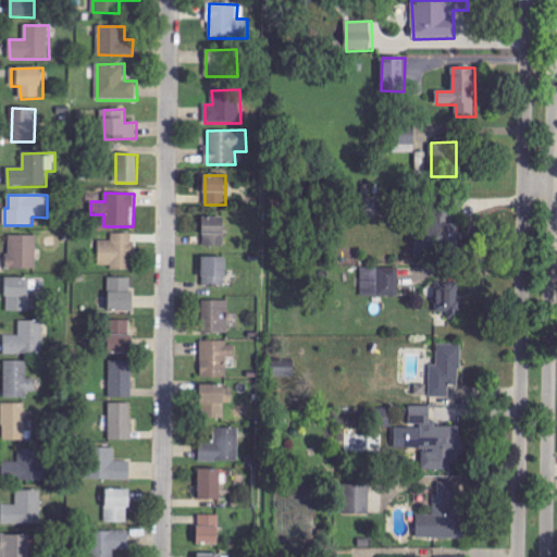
[(225,247),(224,218),(203,218),(205,247),(225,247)]
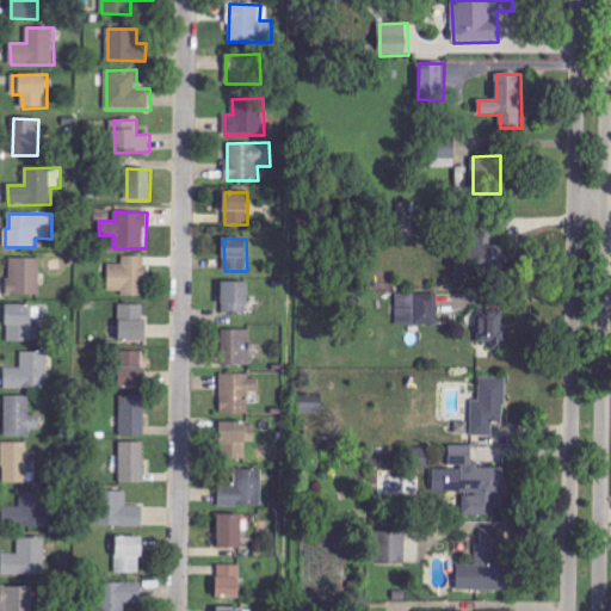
[(457,278),(504,279),(505,241),(471,240),(471,259),(458,259),(457,278)]
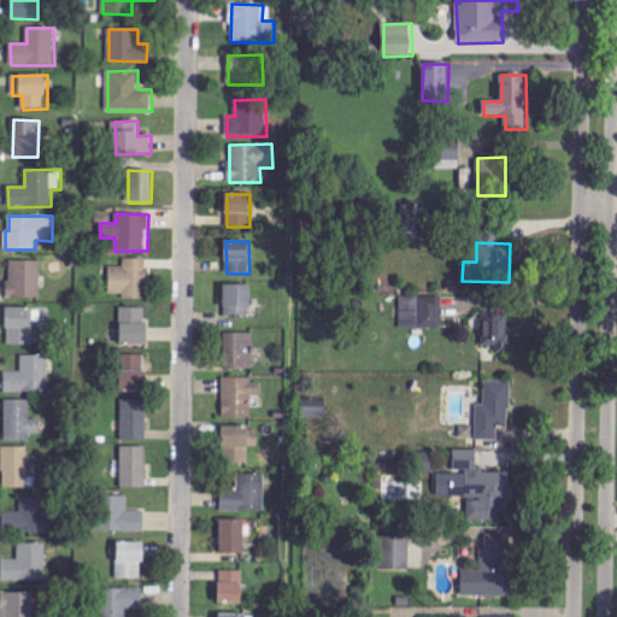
[(147,300),(147,259),(124,259),(124,266),(110,266),(110,294),(123,294),(123,299),(147,300)]
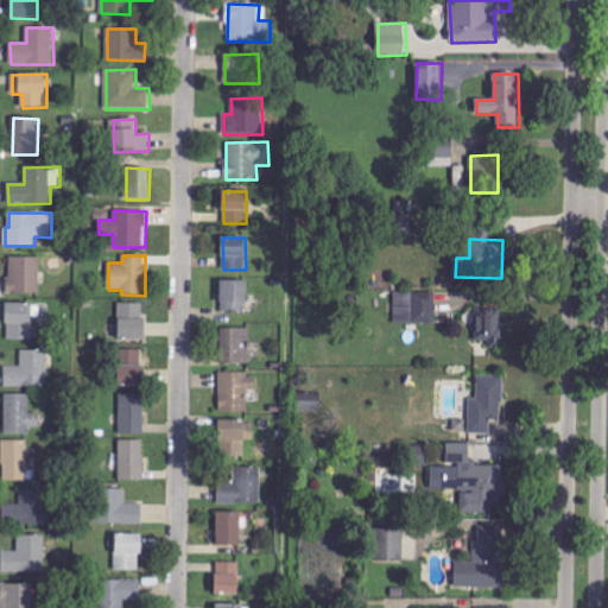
[(40,258),(10,257),(8,293),(40,295),(40,258)]
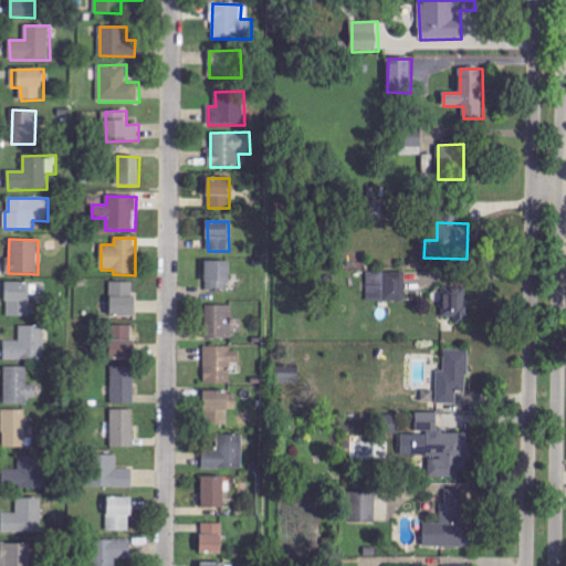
[(231,262),(207,262),(206,291),(230,291),(231,262)]
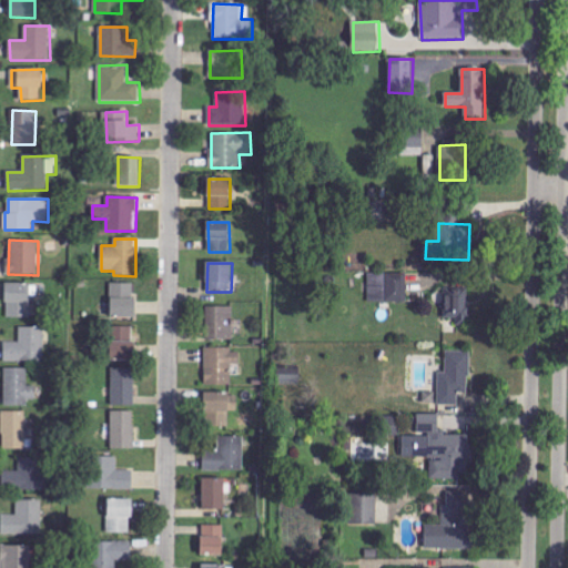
[(407,273),(368,273),(369,303),(407,302),(407,273)]
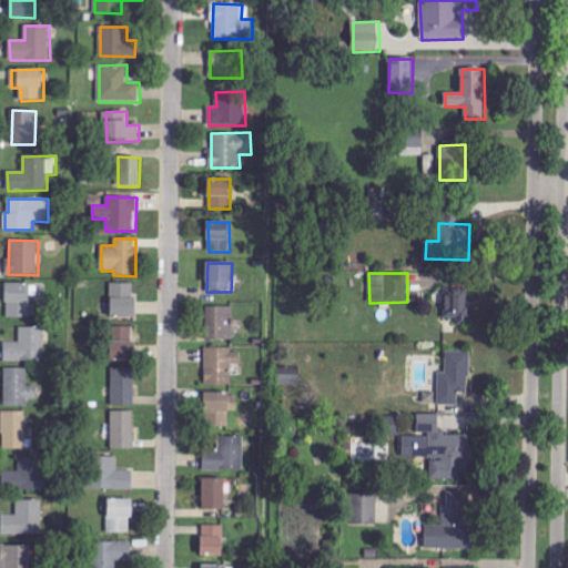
[(135,317),(135,283),(111,283),(111,318),(135,317)]
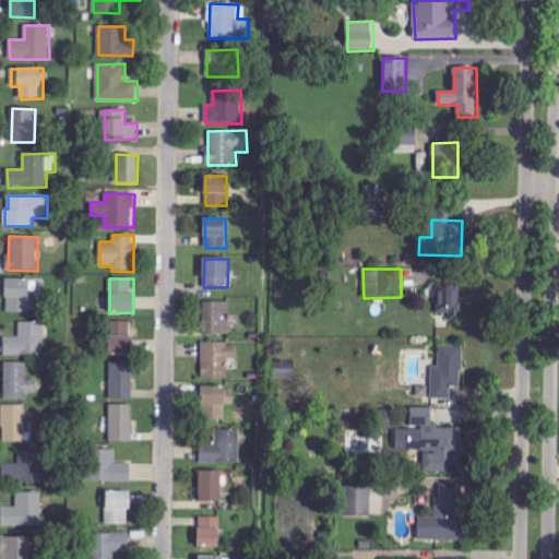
[(7,313),(31,313),(31,293),(37,293),(37,280),(8,280),(7,313)]
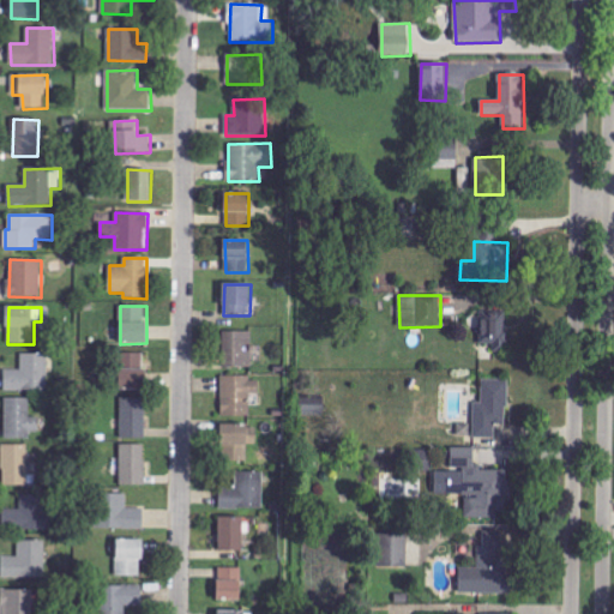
[(481,344),(494,344),(494,351),(507,351),(509,313),(482,313),(481,344)]
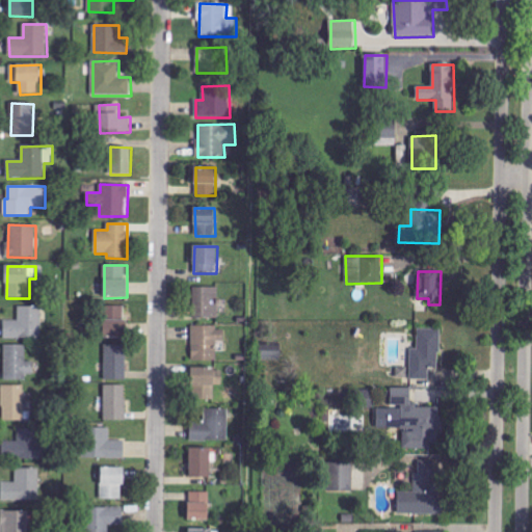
[(194,319),(218,318),(218,287),(193,288),(194,319)]
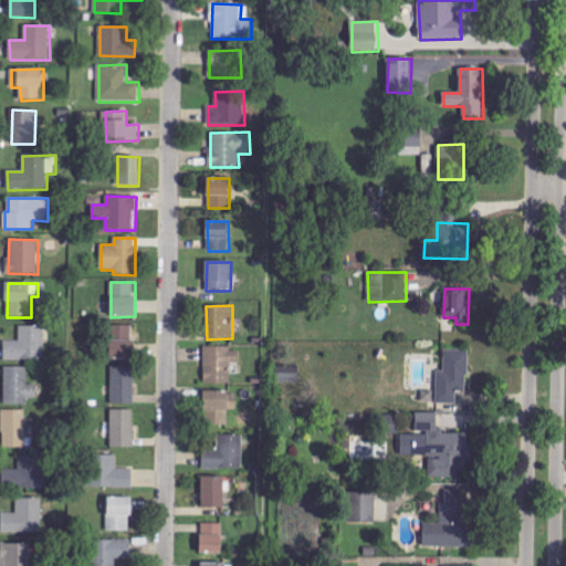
[(135,325),(111,326),(111,359),(136,359),(135,325)]
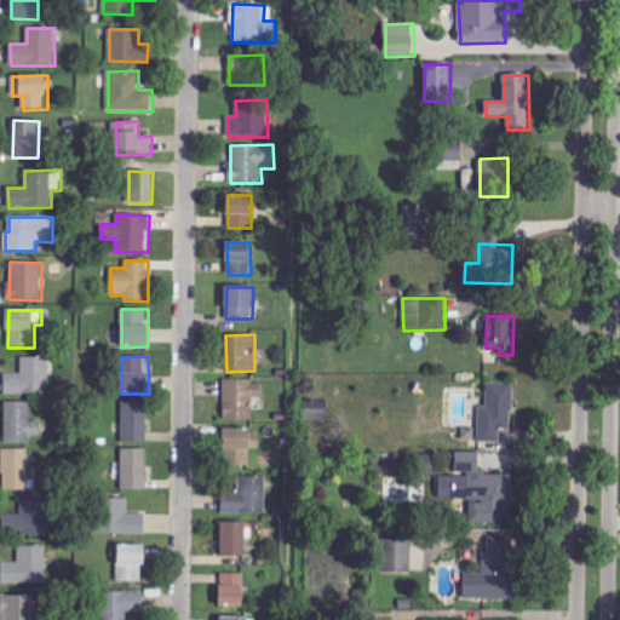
[(6,373),(5,395),(49,395),(49,357),(22,357),(22,373),(6,373)]
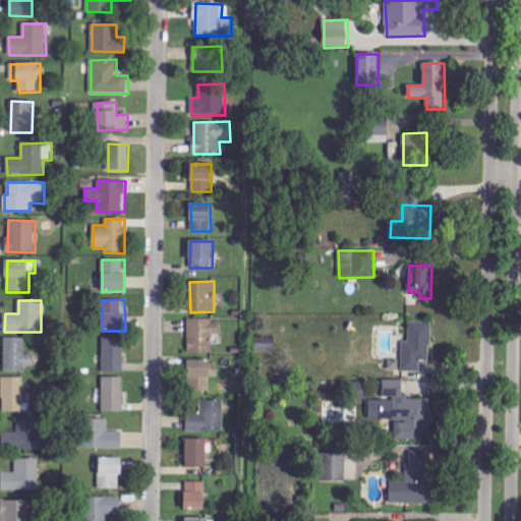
[(188,321),(188,354),(212,353),(211,335),(220,334),(220,320),(188,321)]
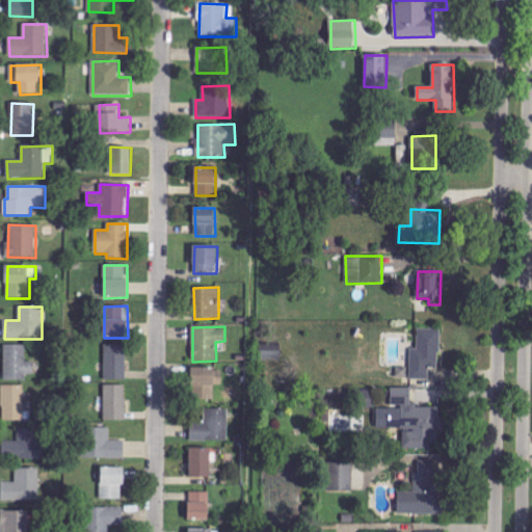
[(441,329),(419,328),(418,349),(411,349),(410,379),(429,379),(429,368),(441,369),(441,329)]
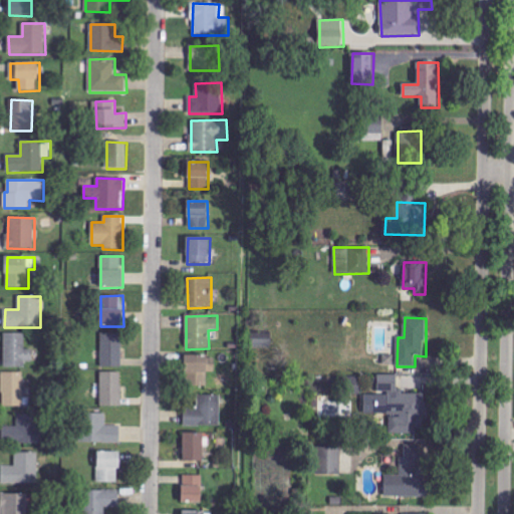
[(5,366),(33,366),(33,349),(25,349),(25,333),(5,333),(5,366)]
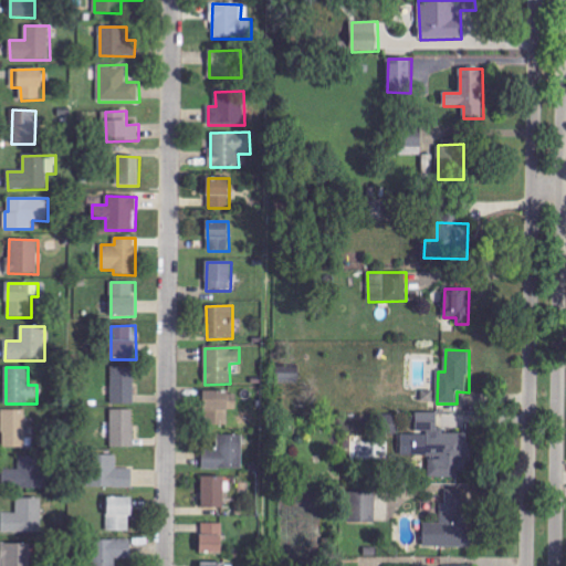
[(134,367),(112,367),(112,405),(135,404),(134,367)]
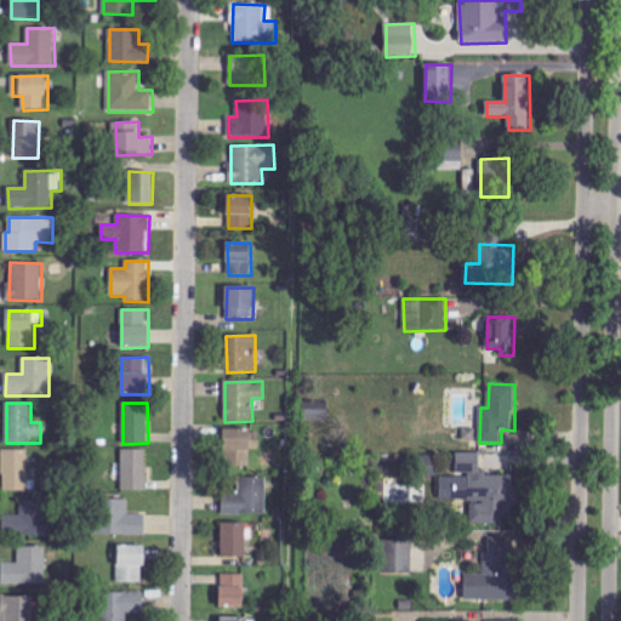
[(305,420),(329,419),(328,403),(303,404),(305,420)]
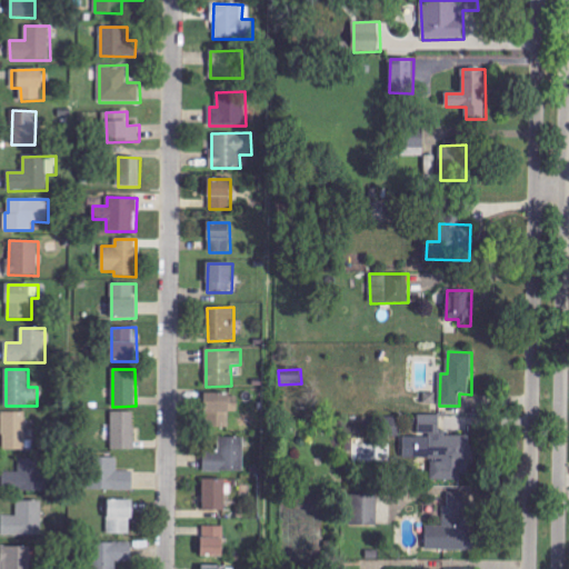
[(206,395),(207,426),(230,426),(229,412),(239,412),(239,395),(206,395)]
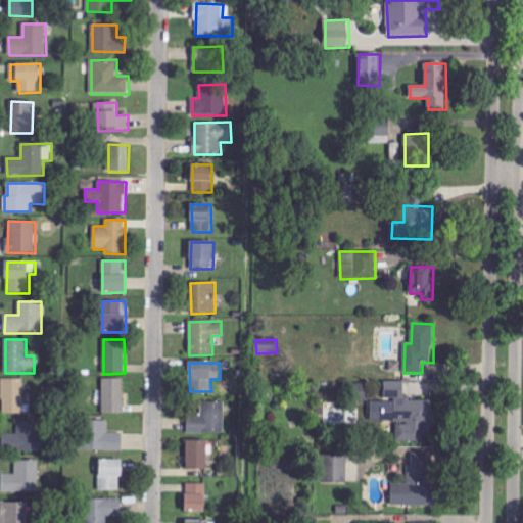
[(124,413),(125,378),(103,378),(103,413),(124,413)]
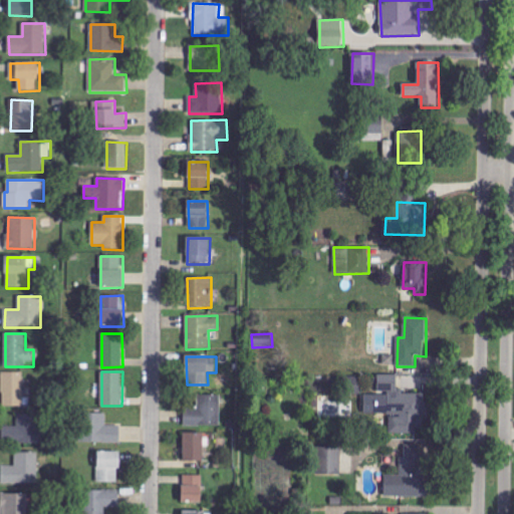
[(23,407),(23,372),(3,372),(2,407),(23,407)]
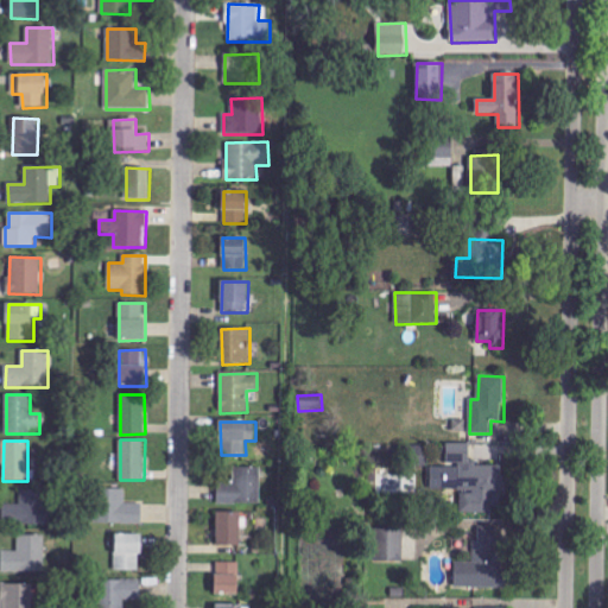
[(432,489),(461,489),(461,513),(489,513),(489,496),(507,496),(507,466),(470,466),(470,444),(448,443),(448,467),(432,467),(432,489)]
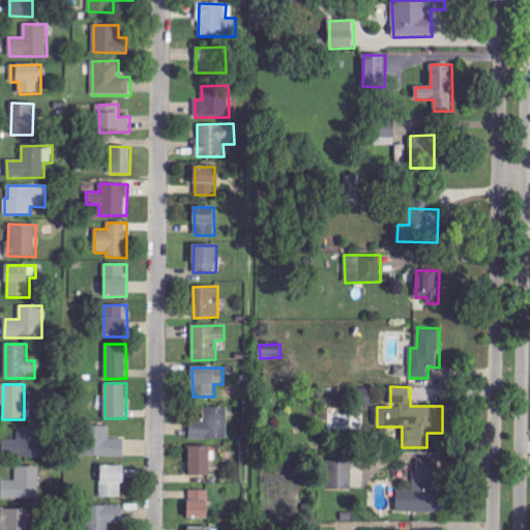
[(228,408),(205,408),(204,423),(190,423),(190,441),(227,441),(228,408)]
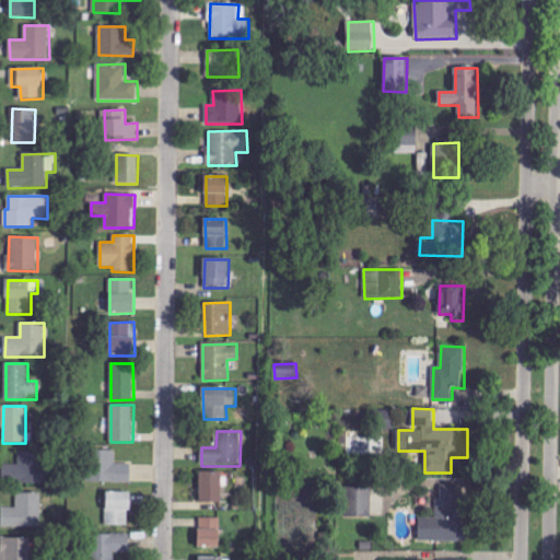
[(116,451),(91,451),(90,482),(131,483),(132,464),(116,464),(116,451)]
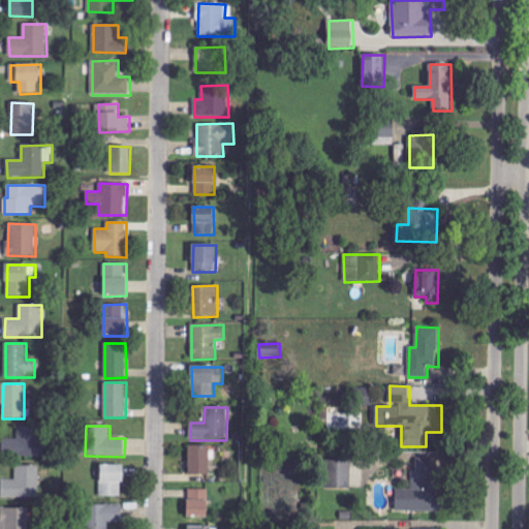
[(44,428),(18,427),(18,439),(4,439),(3,457),(43,458),(44,428)]
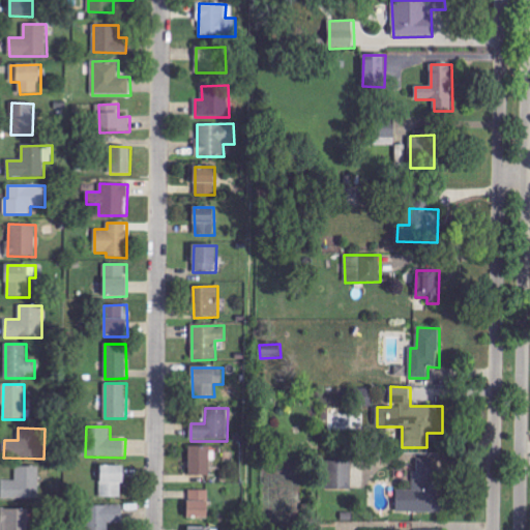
[(190,476),(211,476),(210,446),(189,447),(190,476)]
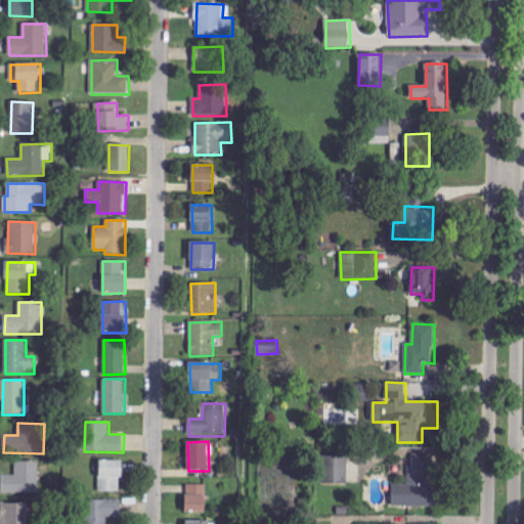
[(393,507),(437,507),(437,492),(433,492),(433,476),(429,476),(429,453),(413,453),(412,466),(408,466),(408,485),(393,485),(393,507)]
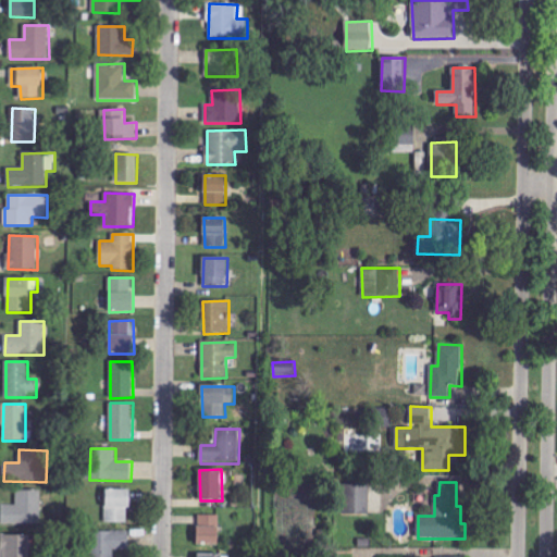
[(371,485),(346,484),(345,515),(370,515),(371,485)]
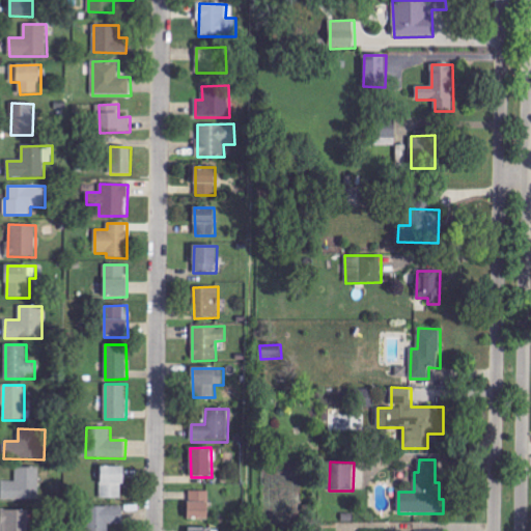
[(123,499),(123,467),(101,467),(101,499),(123,499)]
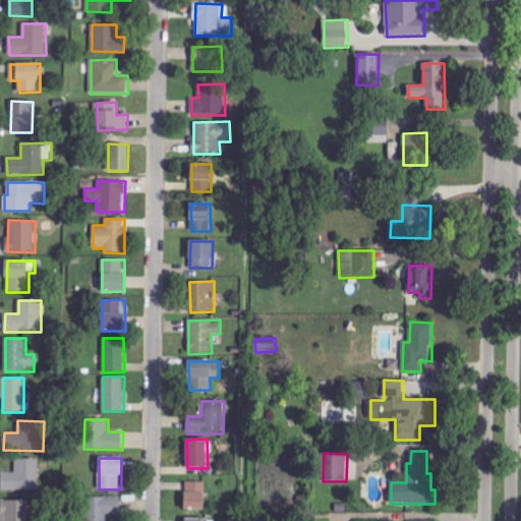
[(39,491),(40,459),(15,459),(15,473),(2,473),(2,490),(39,491)]
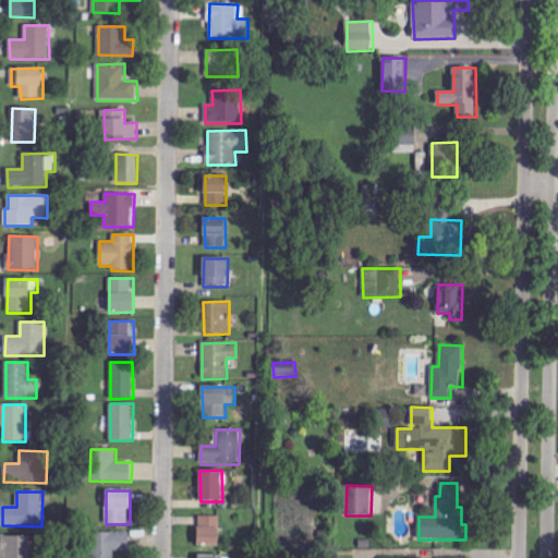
[(198,547),(220,546),(220,516),(198,517),(198,547)]
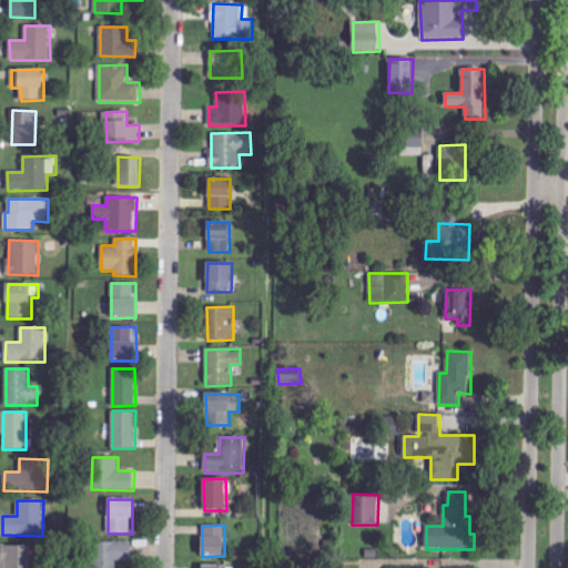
[(95,543),(95,567),(117,567),(117,563),(131,561),(131,541),(95,543)]
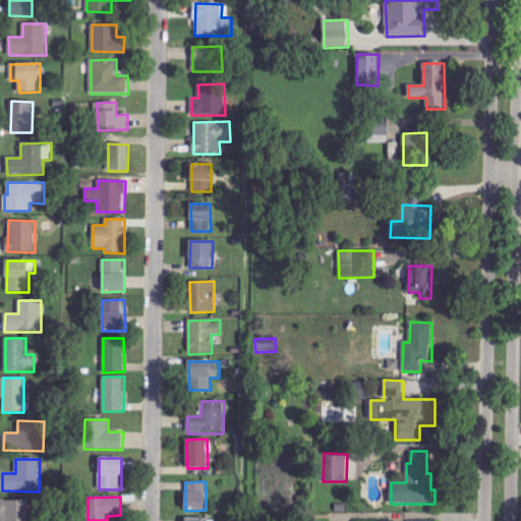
[(27,520),(29,501),(2,501),(1,520),(27,520)]
